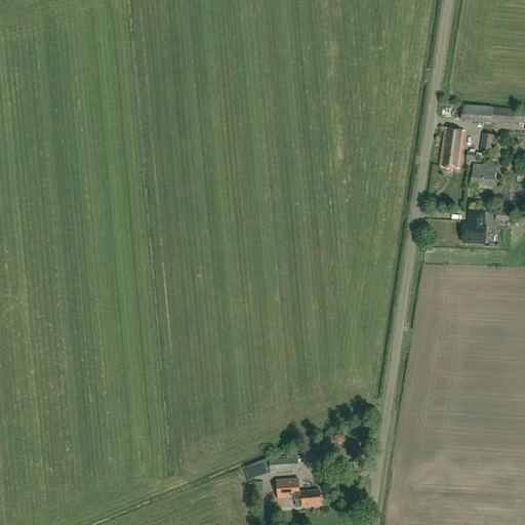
[(524,123),(524,117),(524,112),(514,112),(514,109),(493,107),(462,105),(460,121),(491,124),(491,122),(513,124),(513,122),(524,123)]
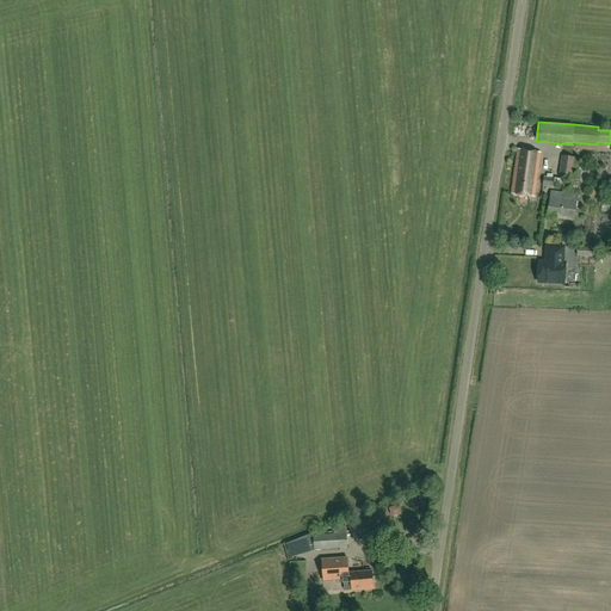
[(535,197),(541,153),(518,149),(512,195),(535,197)]
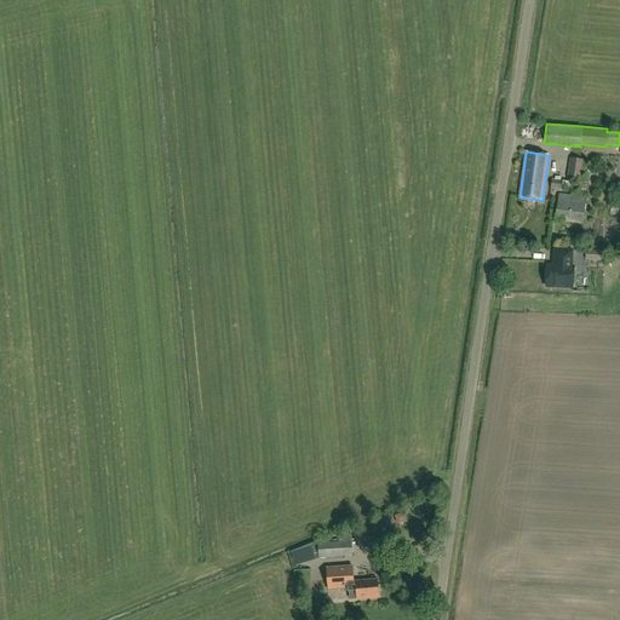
[(581,178),(584,159),(570,158),(567,177),(581,178)]
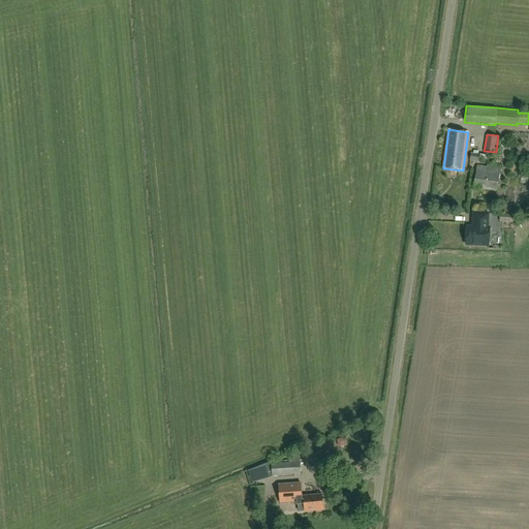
[(488,160),(489,155),(479,153),(471,152),(469,160),(478,161),(478,158),(488,160)]
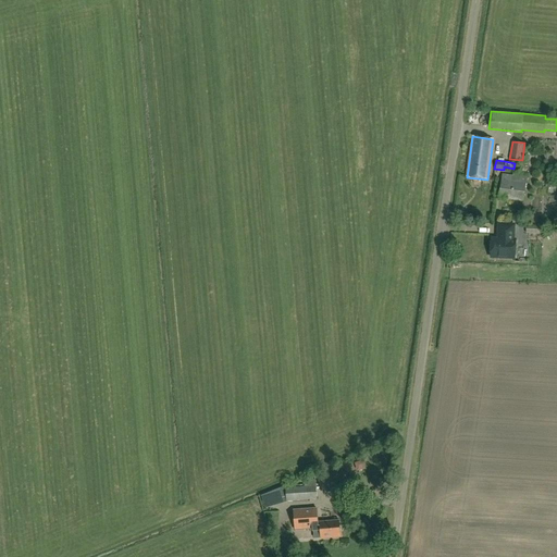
[(523,201),(527,178),(503,175),(499,198),(523,201)]
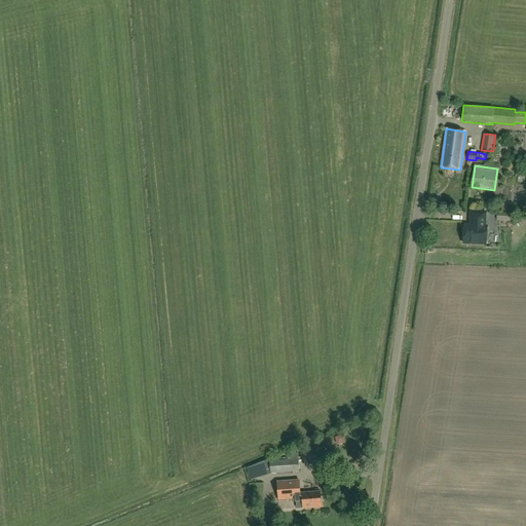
[(485,227),(485,213),(472,212),(471,226),(464,226),(463,243),(486,245),(487,227),(485,227)]
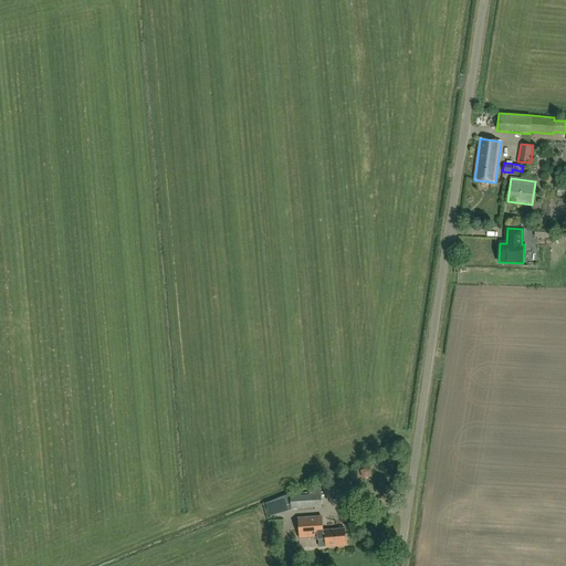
[(548,238),(548,229),(535,228),(534,238),(548,238)]
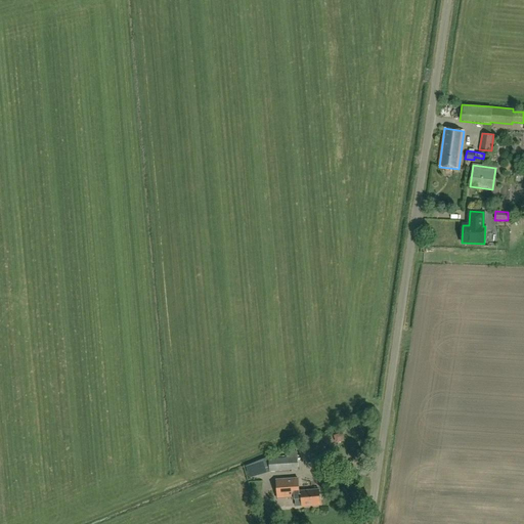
[(334,436),(336,444),(344,441),(341,433),(334,436)]
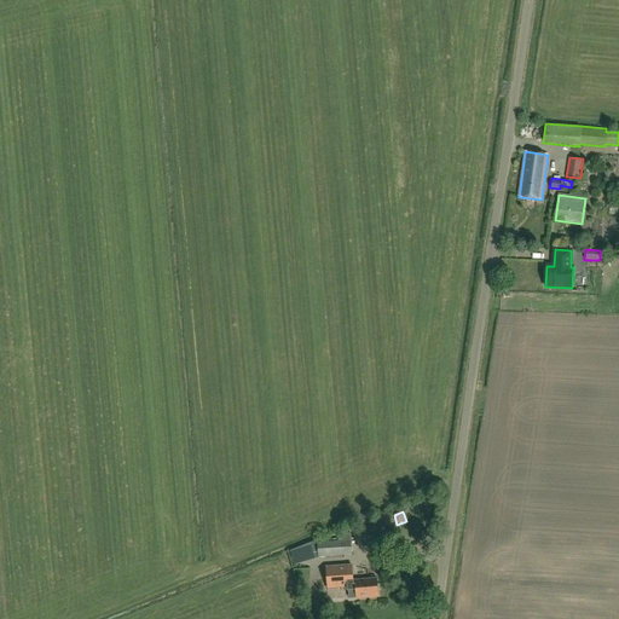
[(319,557),(353,555),(351,532),(337,533),(339,541),(318,542),(318,545),(307,545),(308,557),(318,556),(319,557)]
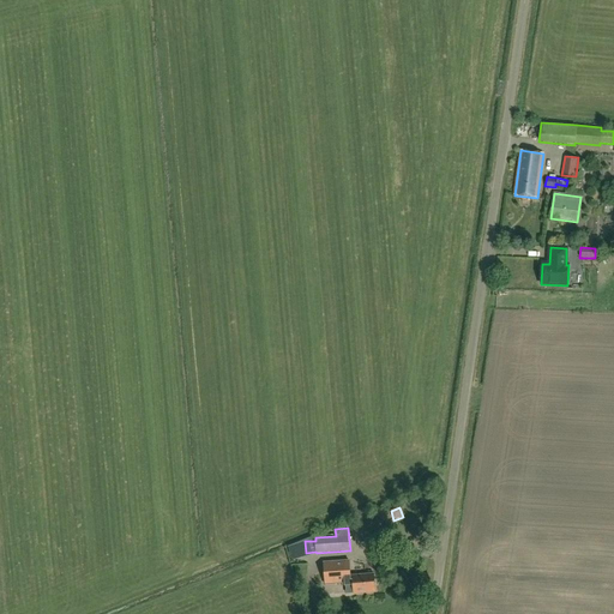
[(350,576),(349,561),(324,563),(325,584),(350,583),(350,584),(354,584),(354,594),(366,593),(374,591),(373,575),(365,576),(365,575),(350,576)]
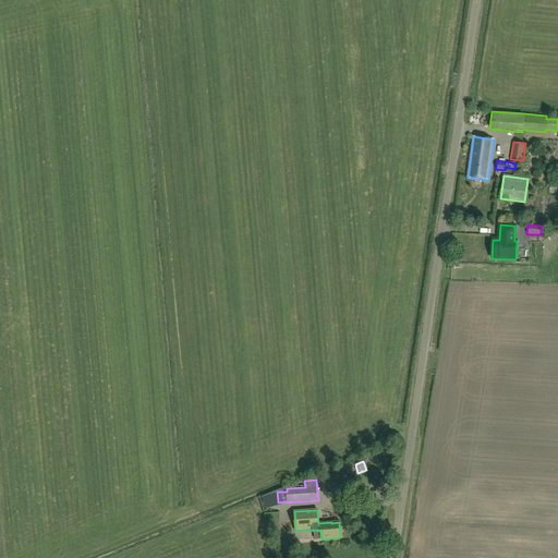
All buildings are outlined.
